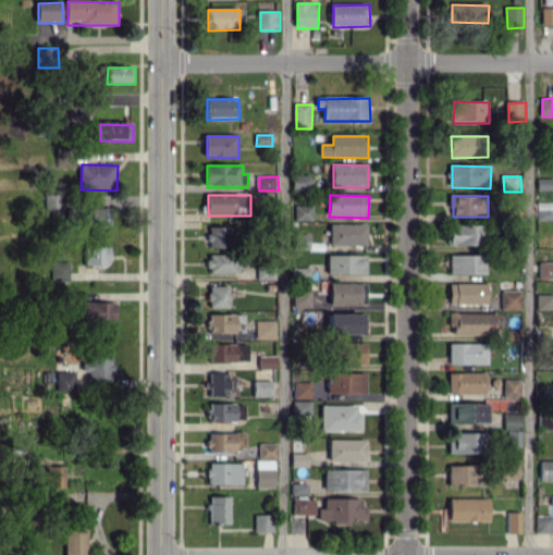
[(552,205),(540,204),(540,221),(552,222),(552,205)]
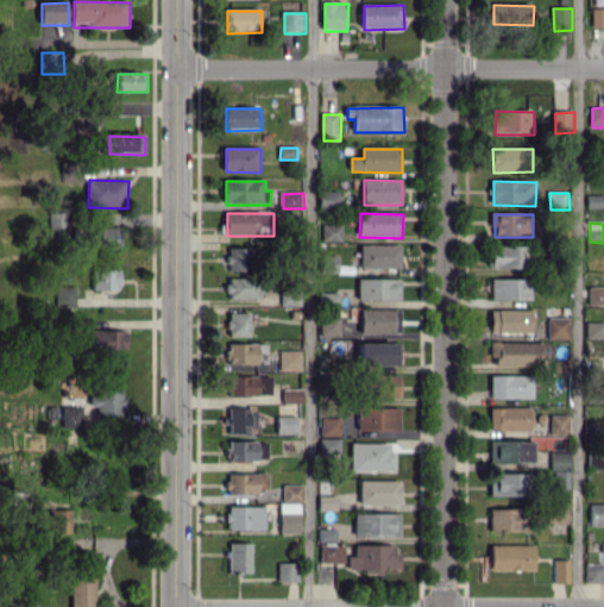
[(323,243),(345,242),(344,226),(323,226),(323,243)]
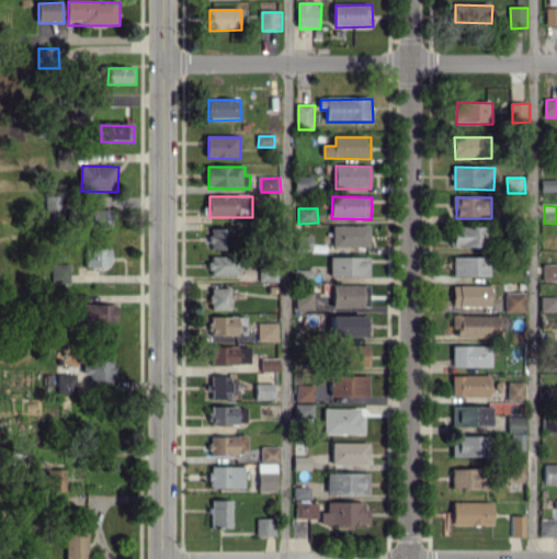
[(114,229),(113,210),(86,212),(87,230),(114,229)]
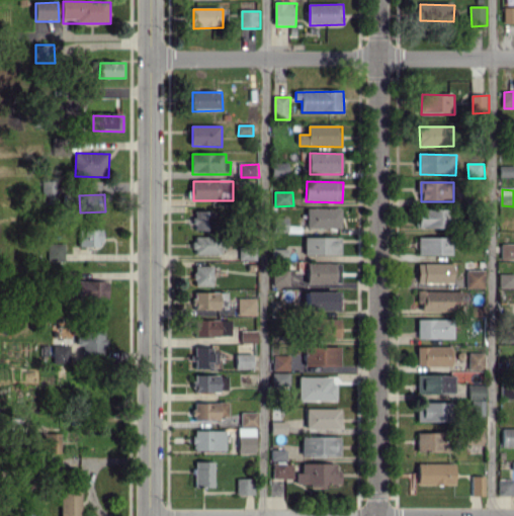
[(343,209),(309,209),(309,230),(343,230),(343,209)]
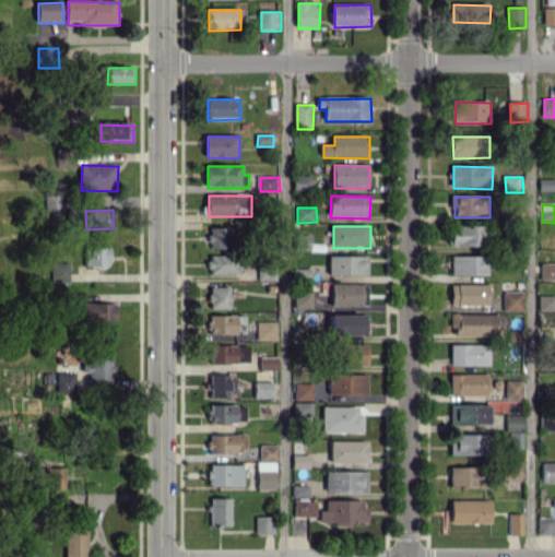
[(453,247),(483,248),(484,227),(453,227),(453,247)]
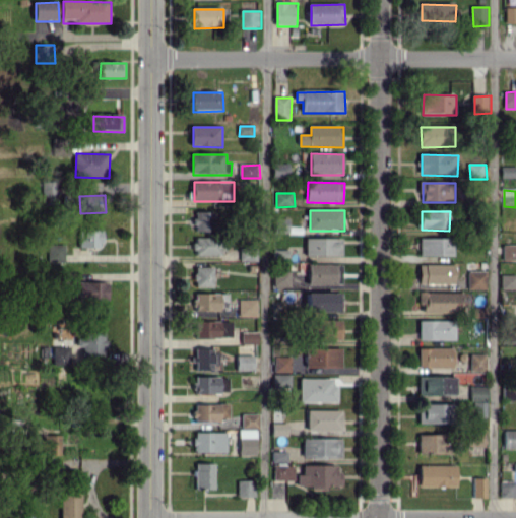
[(196,232),(221,233),(221,213),(197,212),(196,232)]
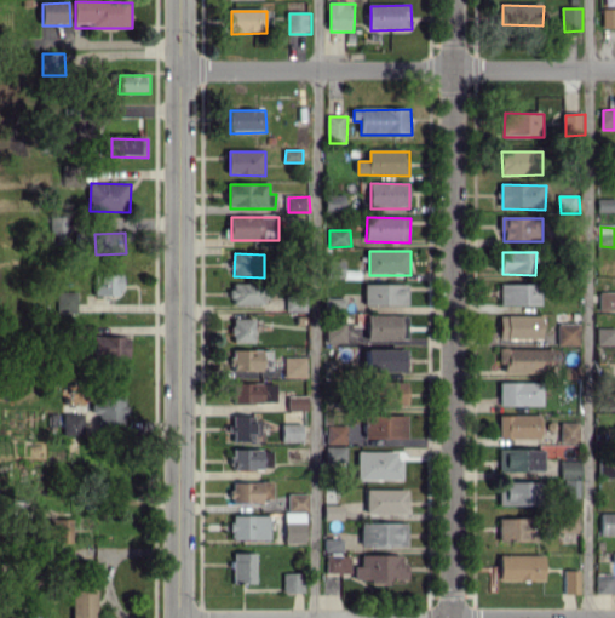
[(329,279),(346,280),(346,262),(329,261),(329,279)]
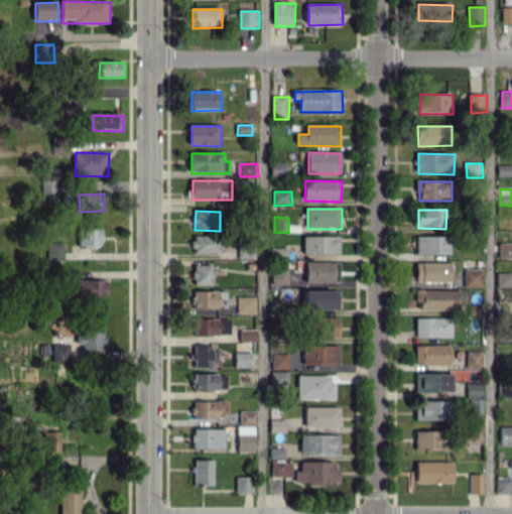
[(103,228),(80,229),(81,251),(116,250),(116,240),(104,240),(103,228)]
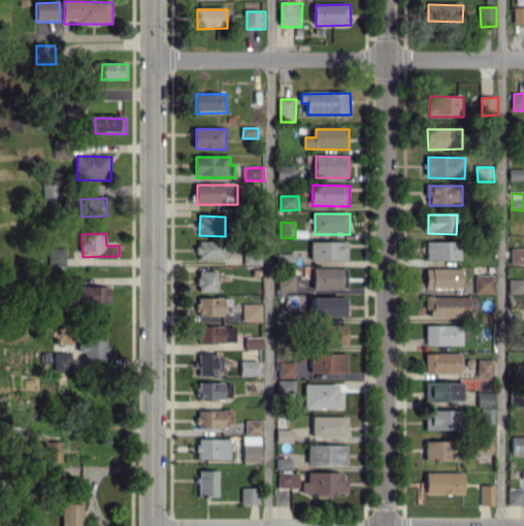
[(350,243),(313,242),(313,261),(350,261),(350,243)]
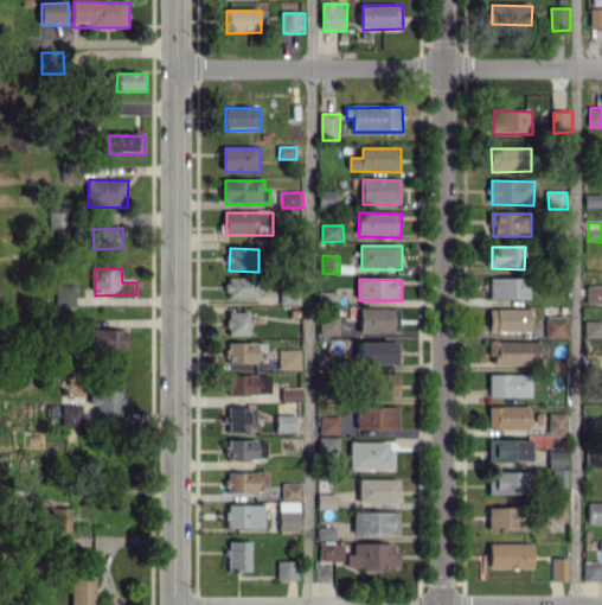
[(531,300),(531,280),(493,280),(492,300),(531,300)]
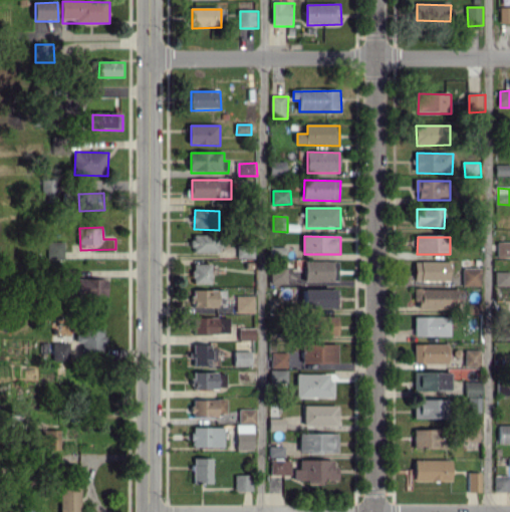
[(67,260),(66,242),(48,243),(48,261),(67,260)]
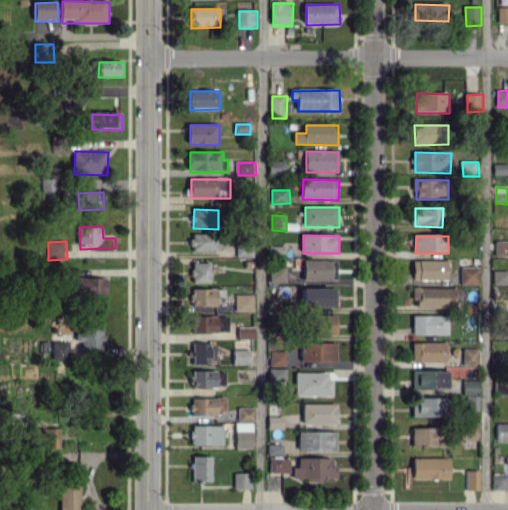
[(507,241),(498,242),(498,258),(507,257),(507,241)]
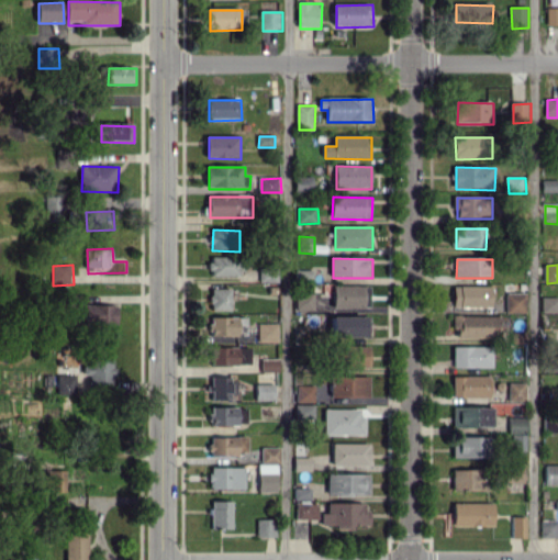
[(371,310),(372,288),(335,287),(335,309),(371,310)]
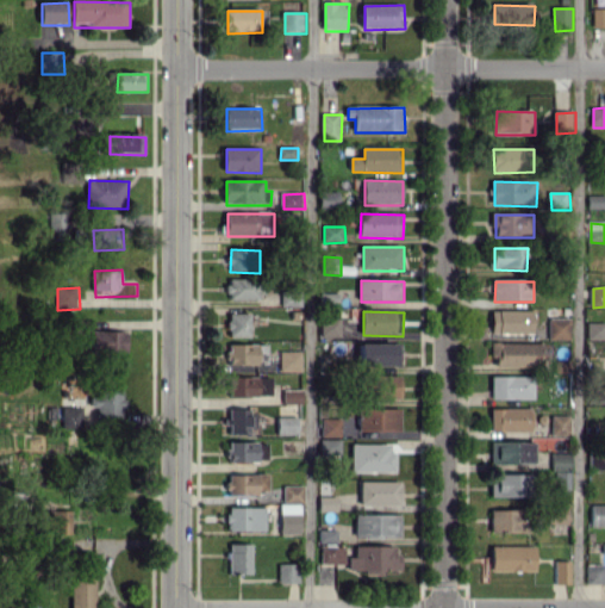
[(535,312),(494,312),(493,335),(535,335),(535,312)]
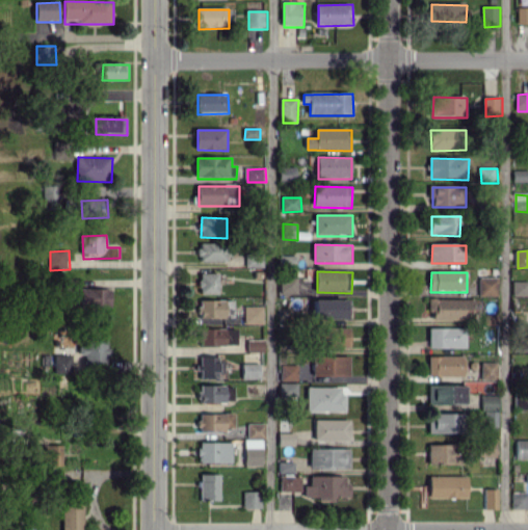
[(220,294),(220,285),(227,285),(227,275),(202,274),(202,294),(220,294)]
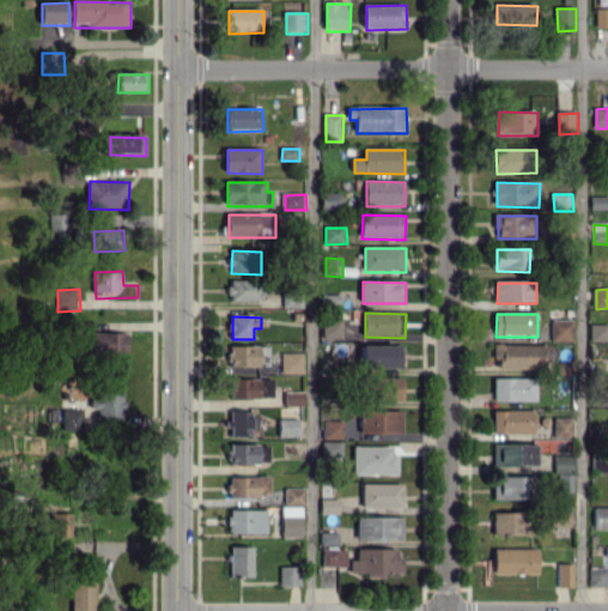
[(345,321),(326,321),(326,340),(346,340),(345,321)]
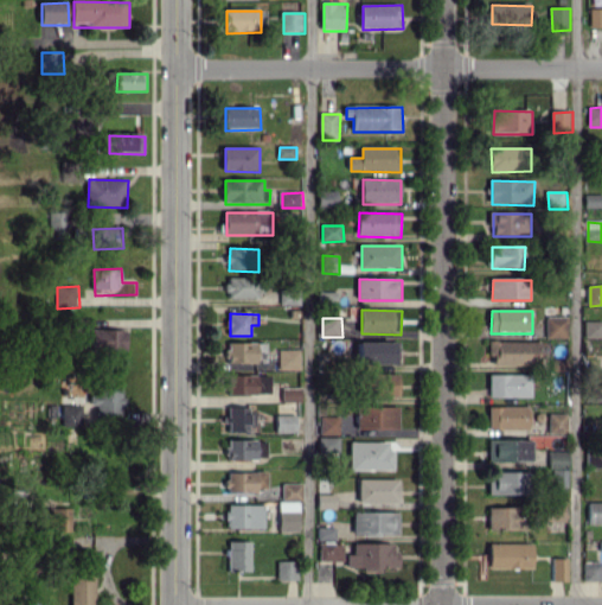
[(570,341),(571,318),(550,318),(549,339),(570,341)]
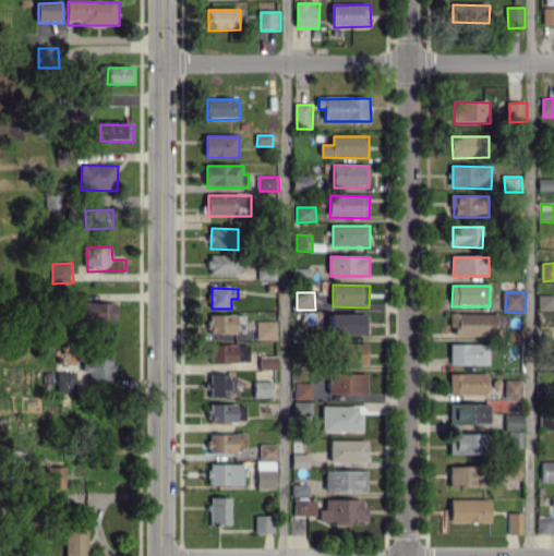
[(84,303),(85,294),(74,294),(73,324),(118,325),(118,304),(84,303)]
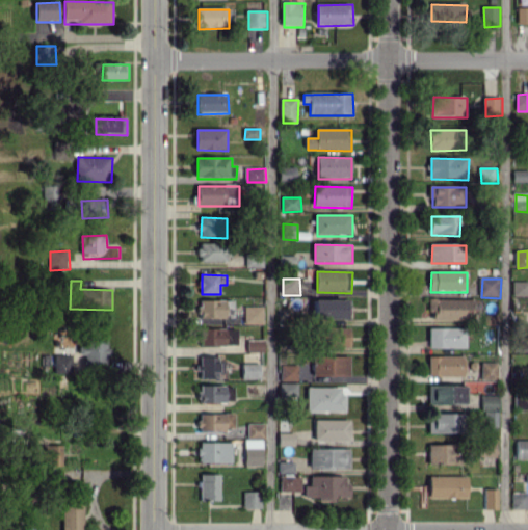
[(527,283),(516,283),(515,297),(527,297),(527,283)]
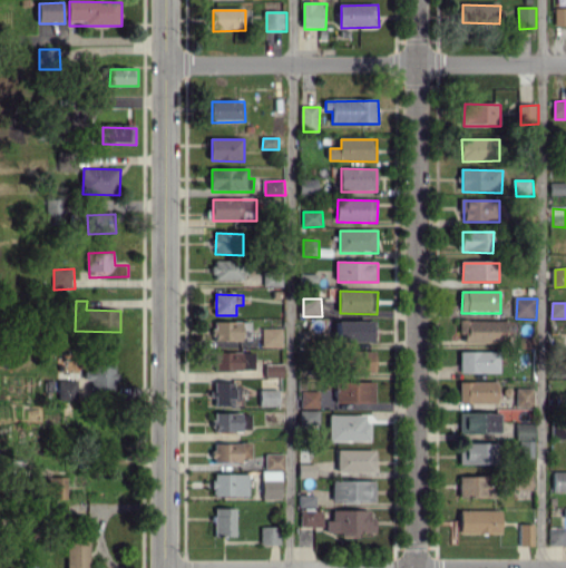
[(339,343),(377,344),(378,323),(339,322),(339,343)]
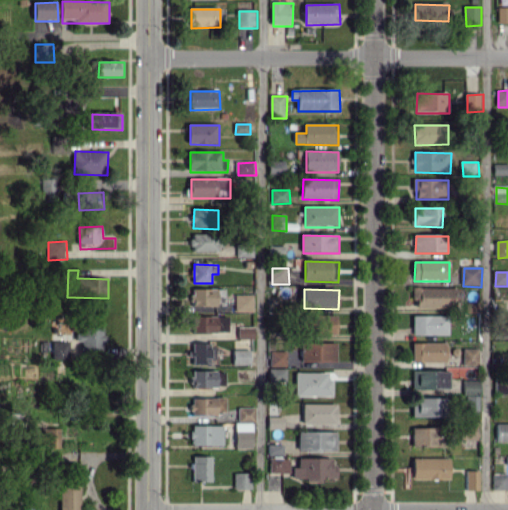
[(420,308),(457,309),(458,289),(420,289),(420,308)]
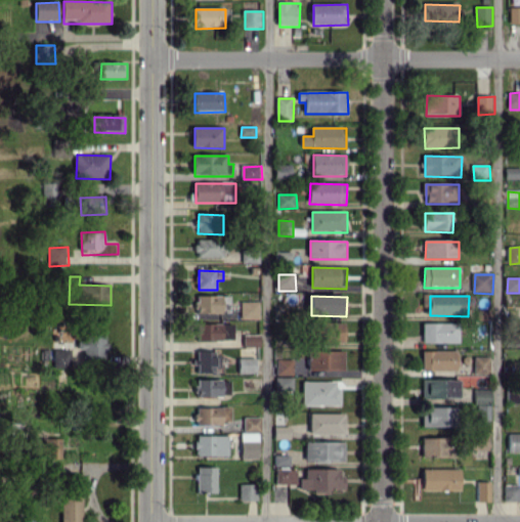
[(244,320),(262,319),(261,303),(244,303),(244,320)]
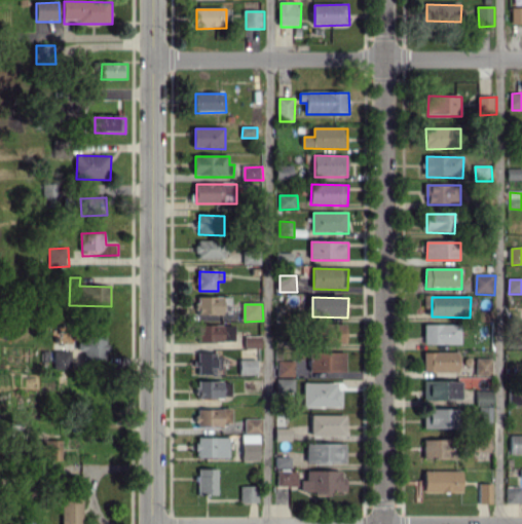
[(347,345),(347,325),(322,325),(321,345),(347,345)]
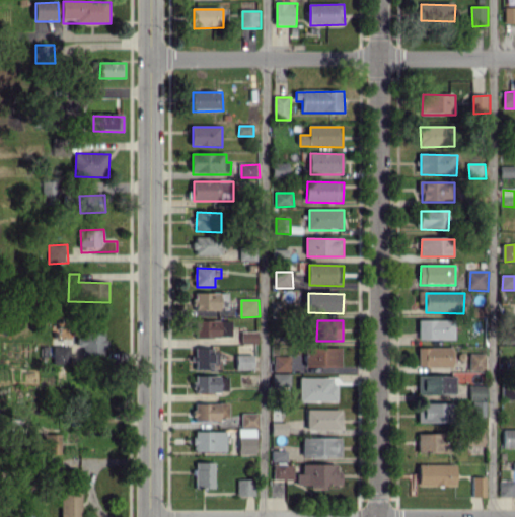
[(456,341),(456,320),(420,321),(421,341),(456,341)]
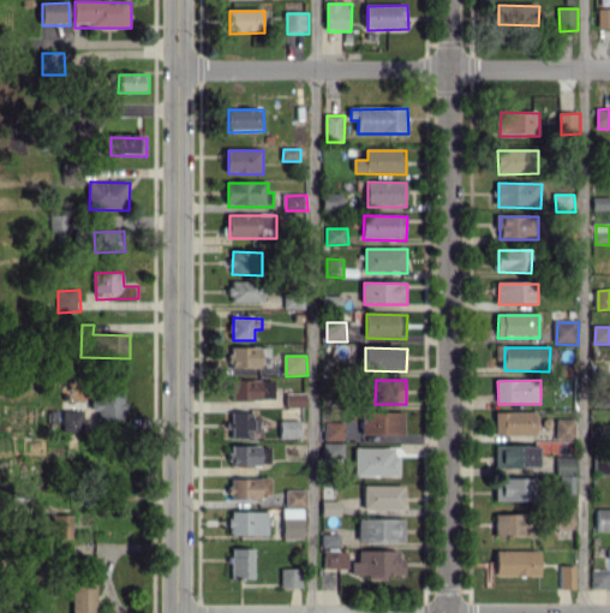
[(276,382),(233,381),(233,402),(276,402),(276,382)]
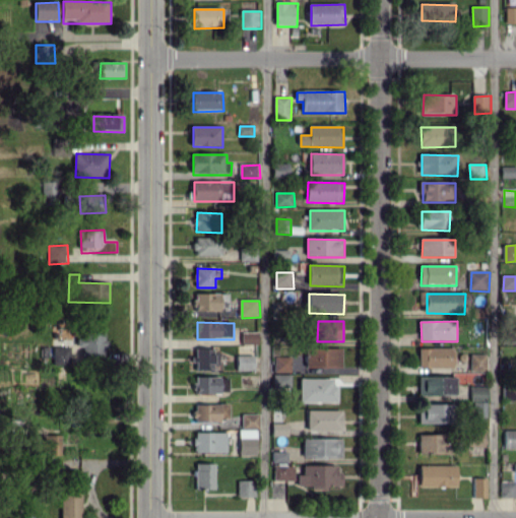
[(107,331),(79,331),(79,347),(85,347),(84,357),(107,358),(107,331)]
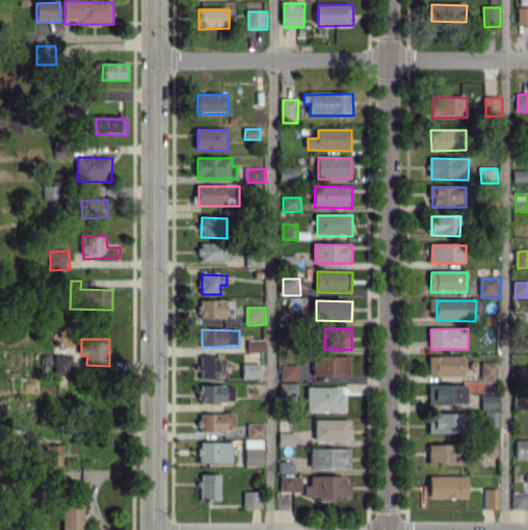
[(249,353),(266,353),(267,341),(249,341),(249,353)]
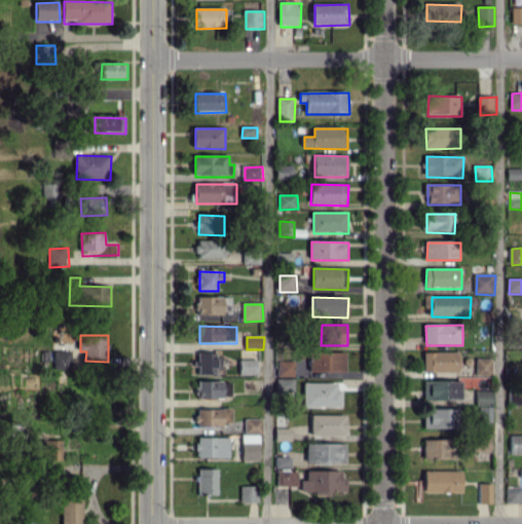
[(56,352),(56,370),(78,370),(78,351),(56,352)]
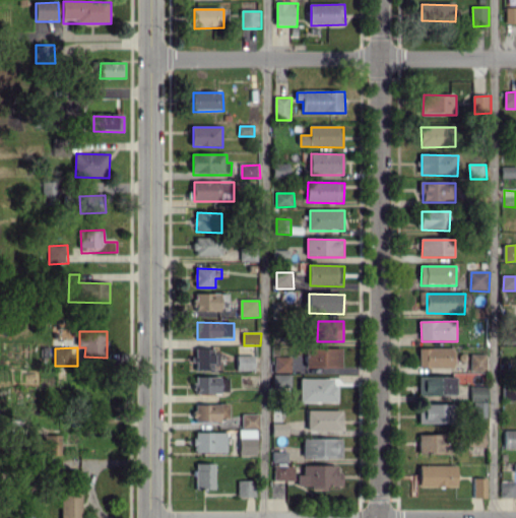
[(455,348),(421,349),(421,370),(455,369),(455,348)]
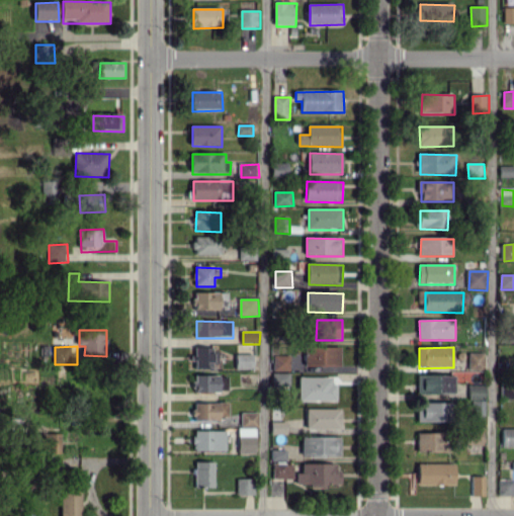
[(307,366),(342,367),(343,348),(307,348),(307,366)]
